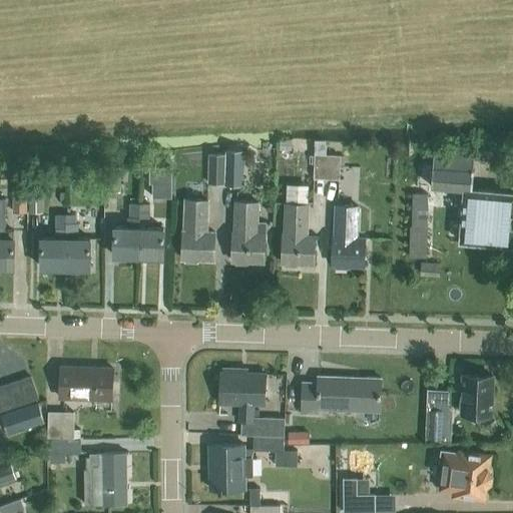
[(224,153),(223,183),(225,183),(237,184),(238,183),(239,149),(225,148),(224,153)]
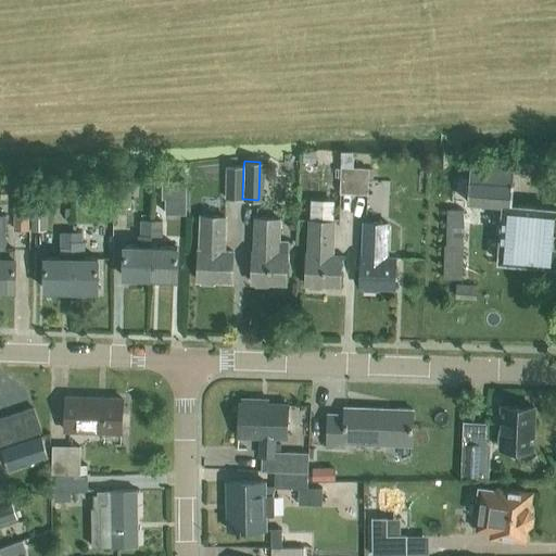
[(470,162),(469,178),(467,202),(503,205),(497,261),(554,266),(555,245),(555,209),(510,204),(514,165),(470,162)]
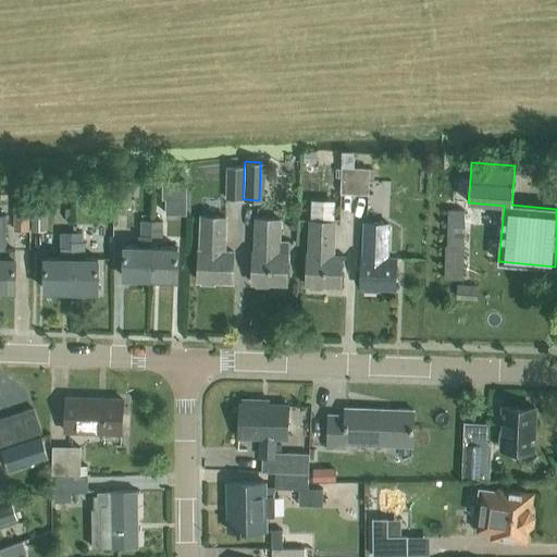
[(226,165),(225,198),(231,199),(243,199),(244,166),(226,165)]
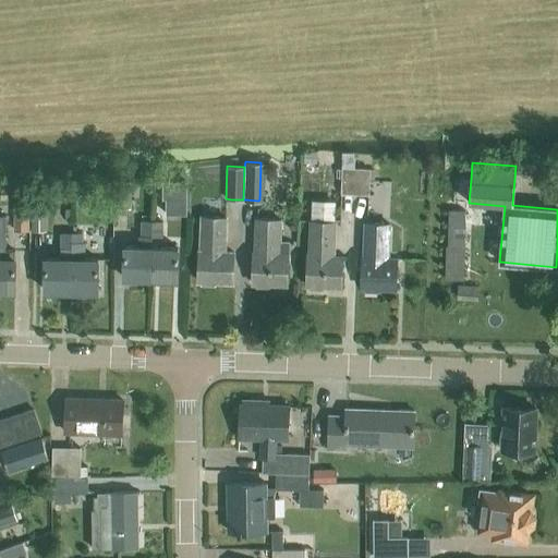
[(354,194),(355,169),(342,168),(341,194),(354,194)]
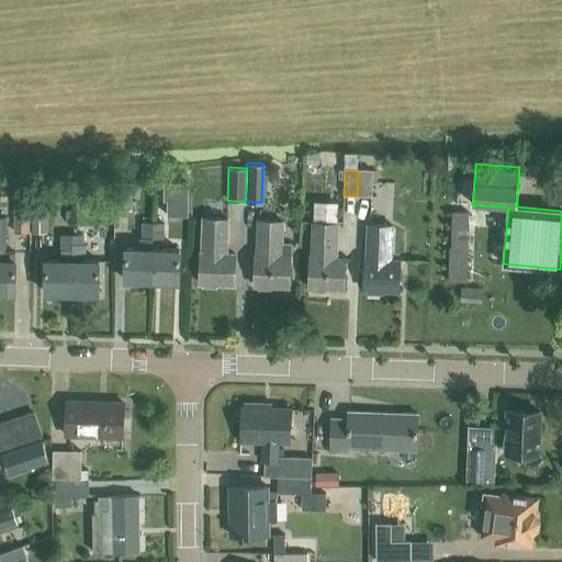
[(372,170),(358,170),(357,195),(371,195),(372,170)]
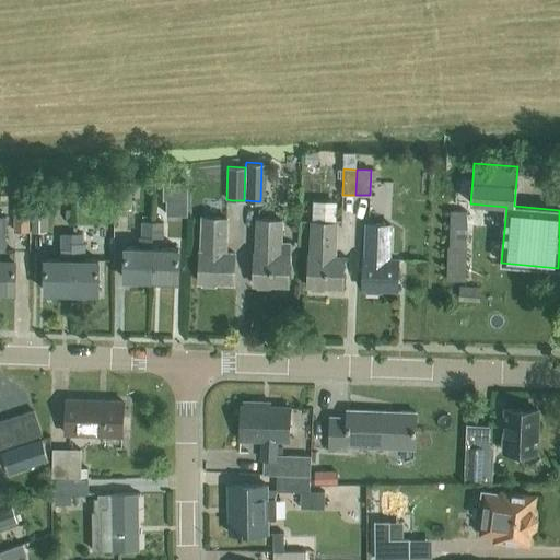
[(166,214),(187,214),(187,181),(163,181),(163,199),(166,199),(166,214)]
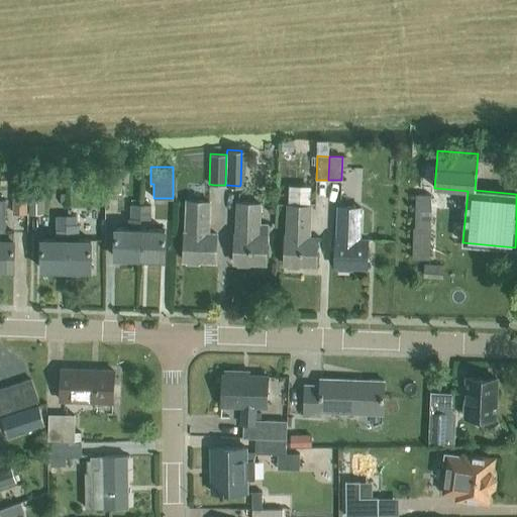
[(121,169),(105,169),(105,194),(121,194),(121,169)]
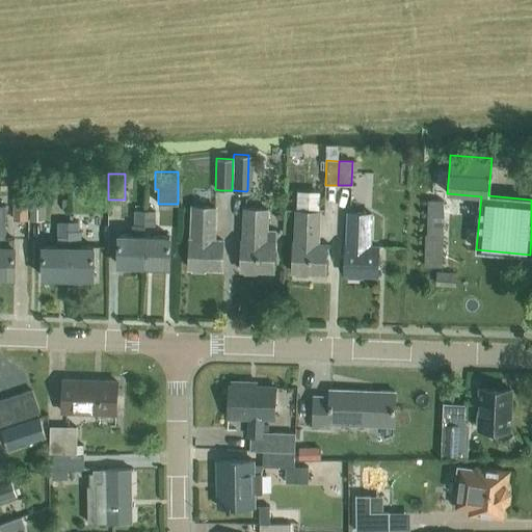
[(30,220),(44,220),(43,191),(30,191),(30,220)]
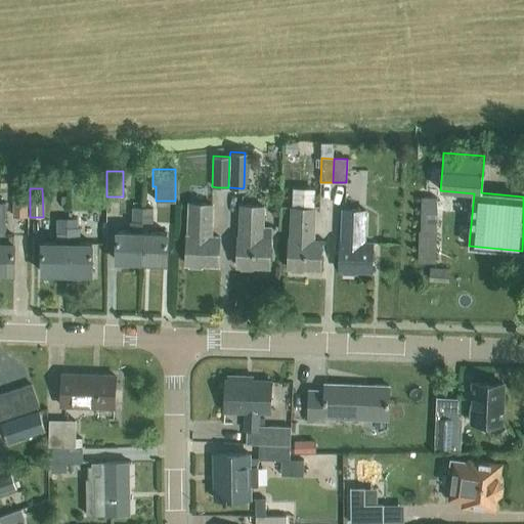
[(26,191),(12,191),(12,217),(26,217),(26,191)]
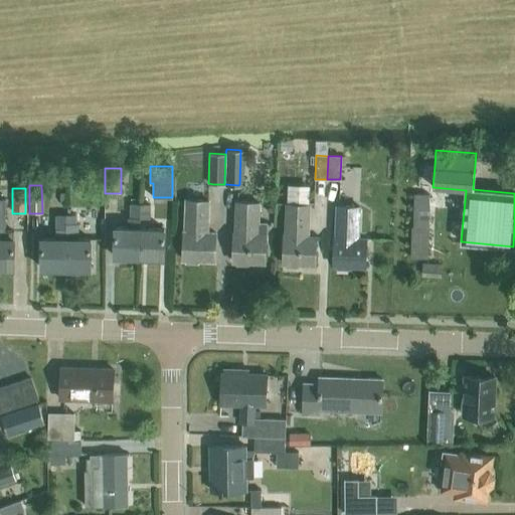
[(427,194),(412,194),(412,227),(410,227),(410,259),(427,259),(427,194)]
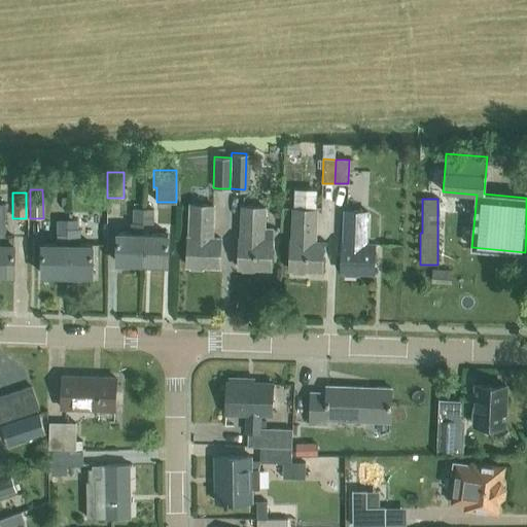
[(219,267),(220,238),(212,238),(213,206),(190,205),(189,237),(187,237),(186,266),(190,266),(190,268),(202,269),(202,266),(219,267)]
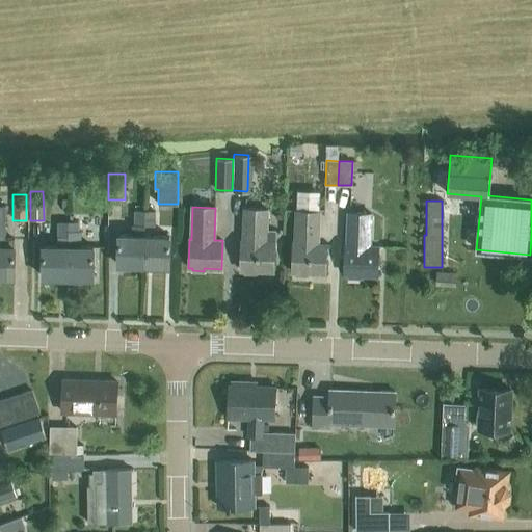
[(273,271),(274,242),(275,242),(275,230),(266,230),(267,209),(244,209),(242,241),(241,241),(240,270),(244,270),(244,272),(256,273),(256,270),(273,271)]
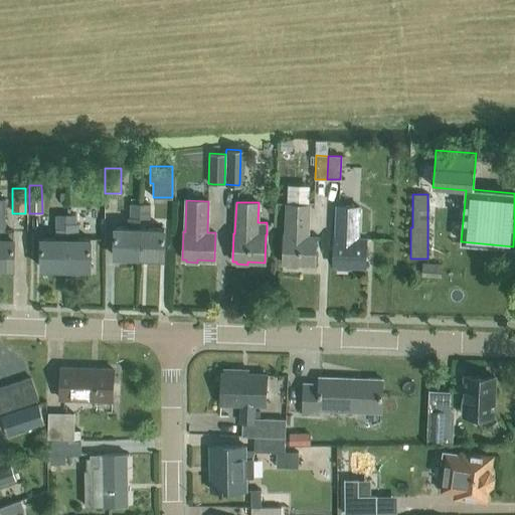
[(140,218),(140,204),(131,203),(130,218),(140,218)]
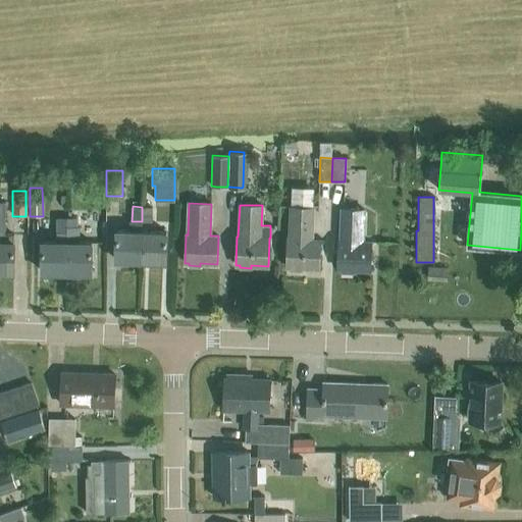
[(142,207),(142,221),(152,222),(152,207),(142,207)]
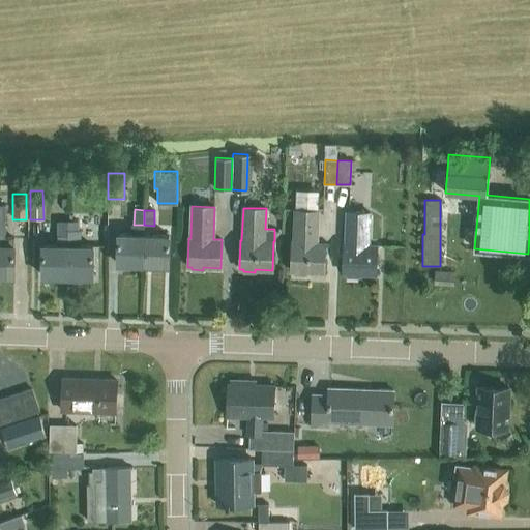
[(323,272),(325,243),(317,243),(318,210),(295,210),(293,242),(292,242),(291,271),(295,271),(295,273),(306,274),(306,271),(323,272)]
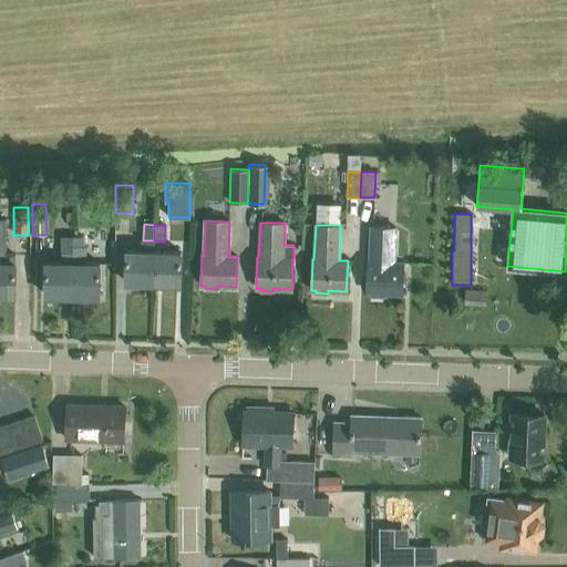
[(401,294),(402,263),(394,263),(395,227),(371,227),(369,261),(368,261),(367,292),(371,292),(371,295),(383,295),(383,292),(401,294)]
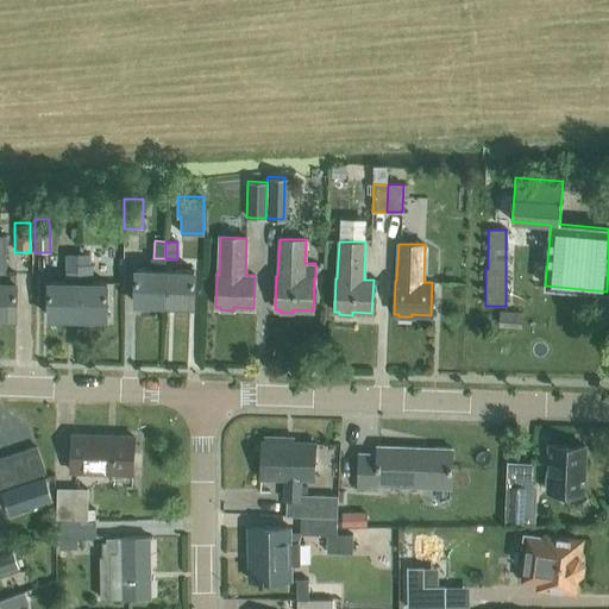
[(67,255),(67,271),(77,272),(79,255),(67,255)]
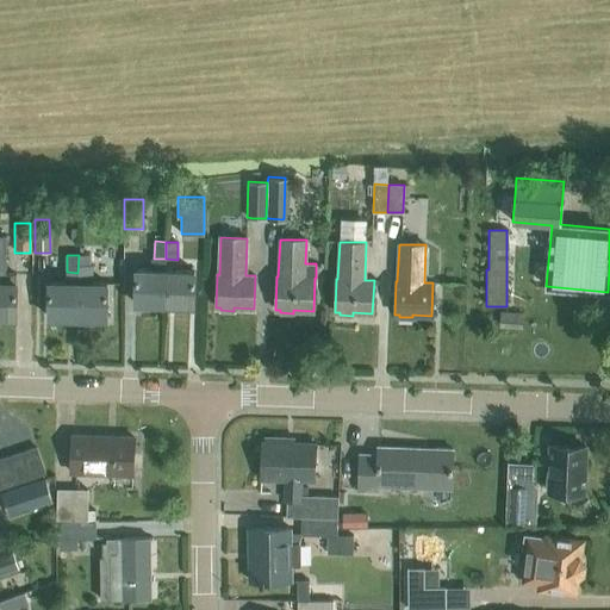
[(78,273),(89,273),(89,255),(79,255),(78,273)]
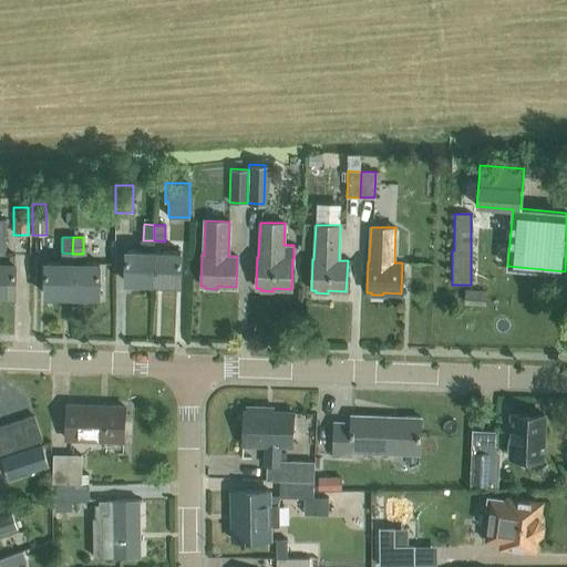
[(154,250),(126,249),(125,282),(152,284),(154,250)]
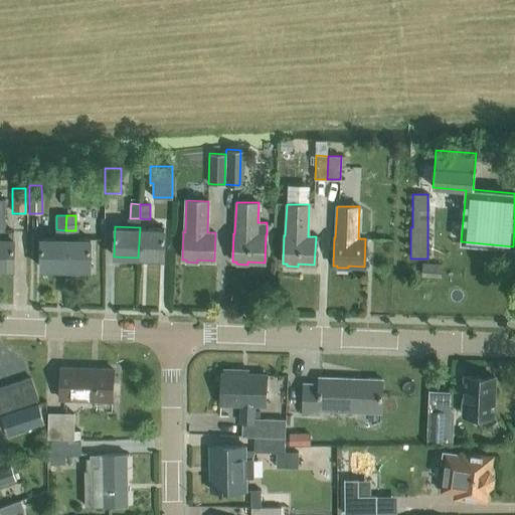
[(164,228),(140,227),(138,258),(163,259),(164,228)]
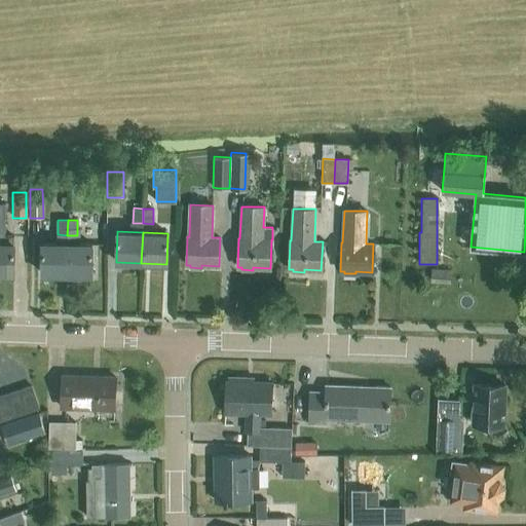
[(67,235),(58,234),(58,243),(42,243),(42,274),(67,274),(67,235)]
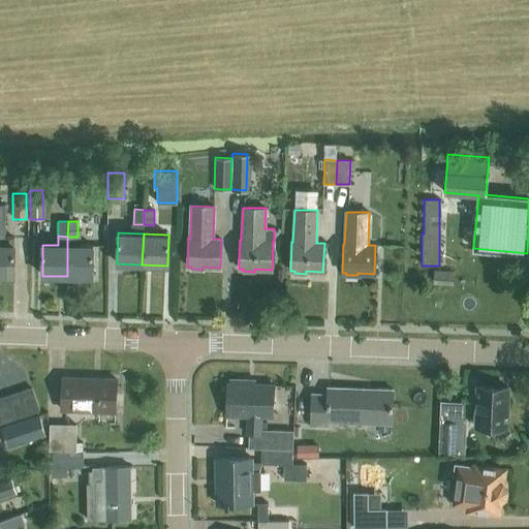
[(67,237),(67,276),(92,276),(93,246),(78,246),(78,237),(67,237)]
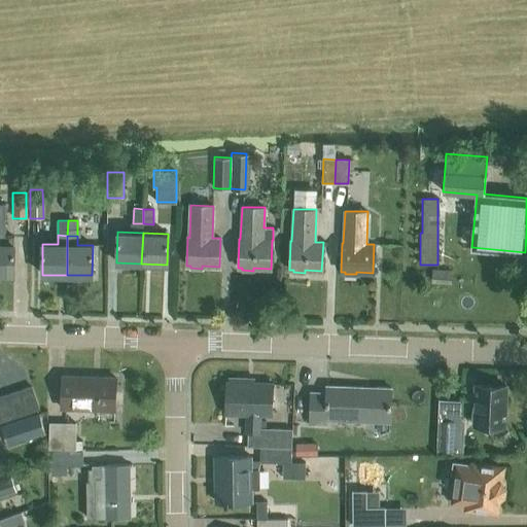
[(0,244),(0,274),(13,275),(13,244),(0,244)]
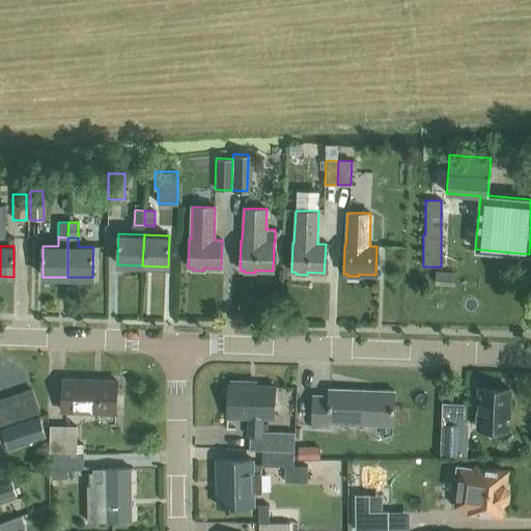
[(453,284),(454,273),(436,272),(436,283),(453,284)]
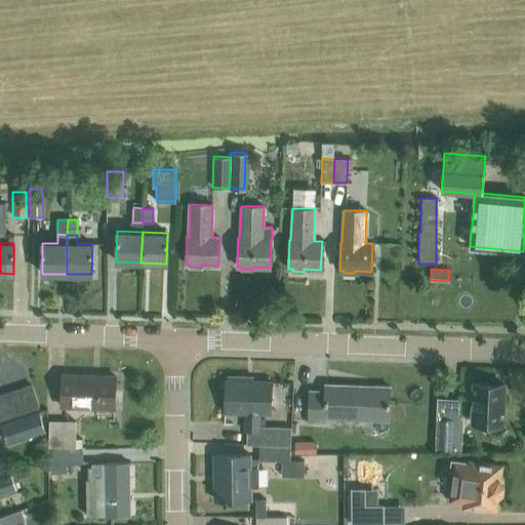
[(114,408),(116,376),(62,374),(61,406),(114,408)]
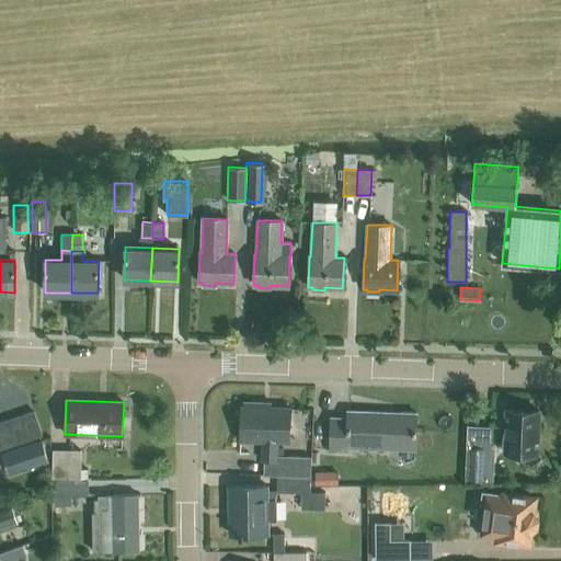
[(310,477),(310,457),(276,456),(276,441),(288,442),(289,409),(263,408),(263,403),(243,402),(243,407),(241,407),(240,439),(262,441),(261,460),(263,460),(263,476),(277,476),(309,477),(310,477)]
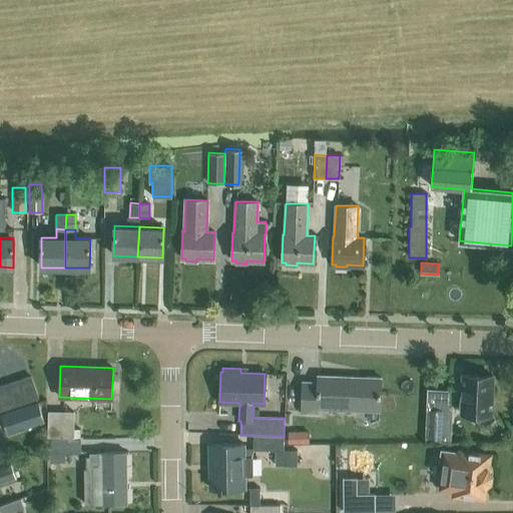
[(490,413),(491,376),(463,375),(462,412),(490,413)]
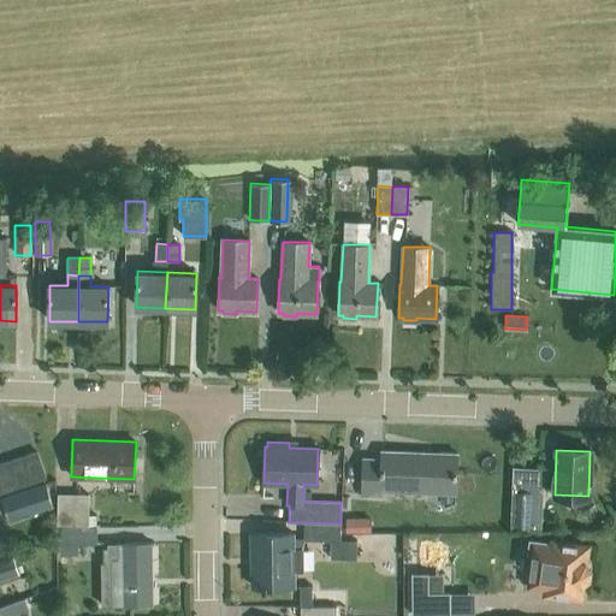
[(22,456),(31,483),(46,478),(36,451),(22,456)]
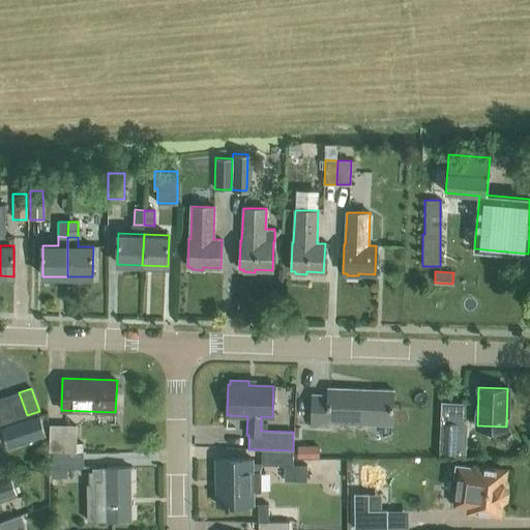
[(391,424),(392,390),(328,388),(327,394),(313,394),(311,427),(327,427),(328,422),(391,424)]
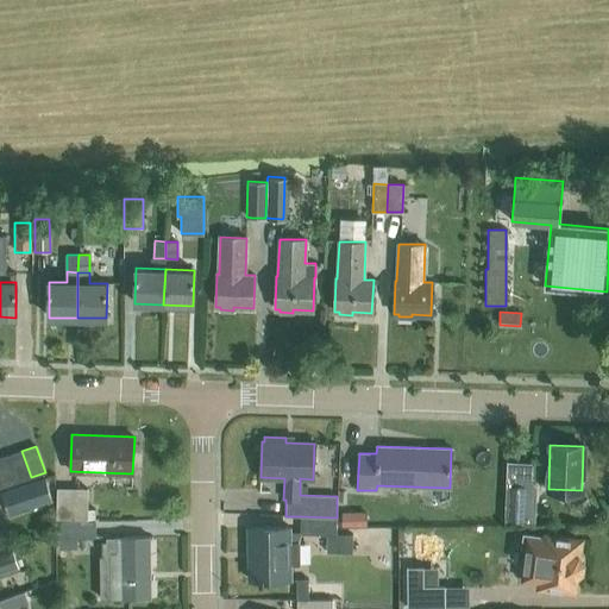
[(17,482),(31,477),(22,451),(8,456),(17,482)]
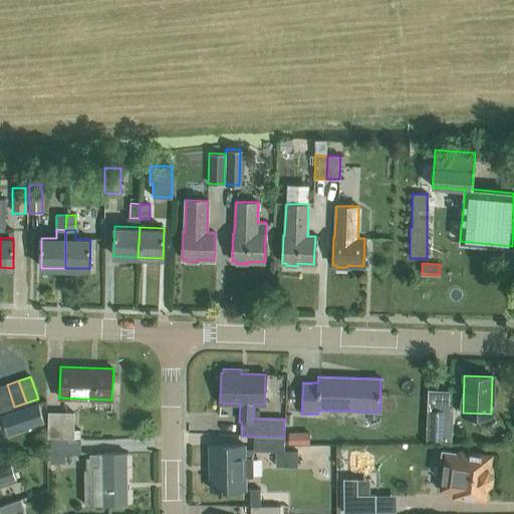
[(0,403),(3,411),(14,407),(7,384),(0,387),(0,403)]
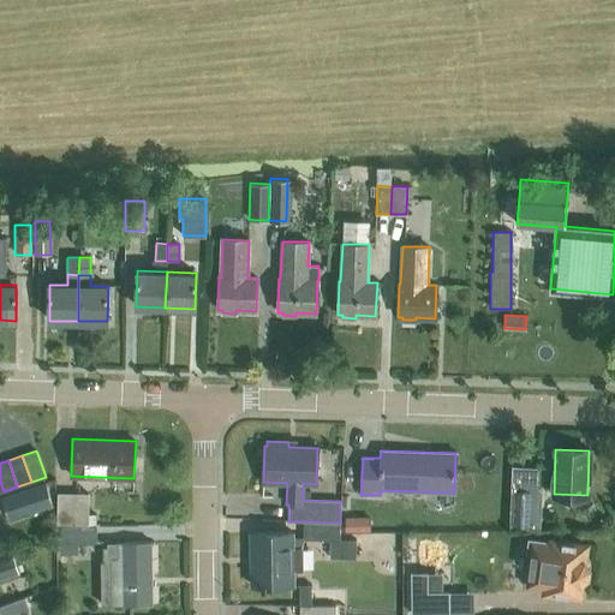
[(511,490),(515,490),(523,491),(531,491),(529,527),(535,527),(537,485),(538,469),(512,467),(511,490)]
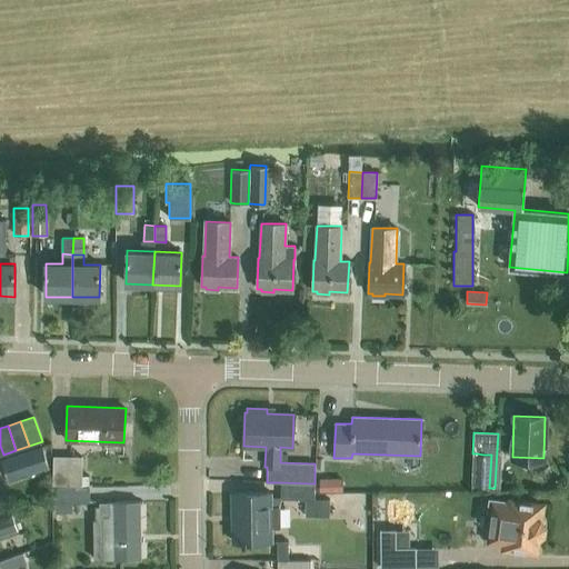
[(1,460),(7,473),(30,466),(32,473),(50,468),(42,446),(1,460)]
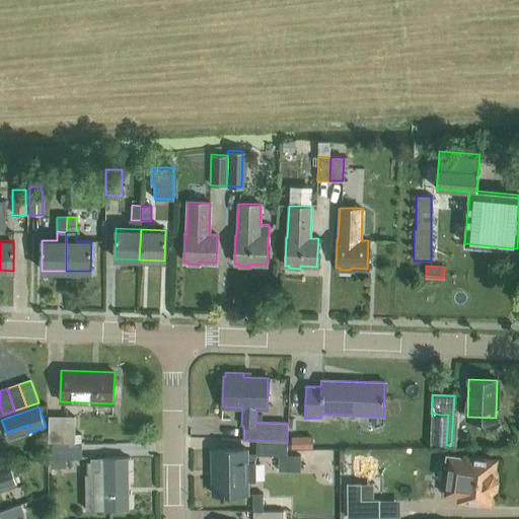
[(446,445),(448,415),(441,415),(435,414),(433,444),(446,445)]
